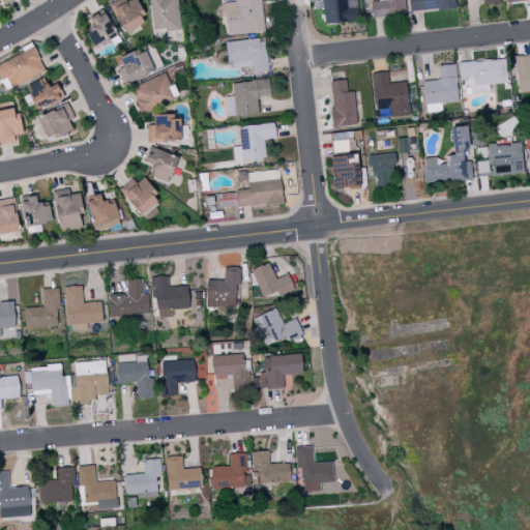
[(115,0),(109,4),(124,33),(143,23),(141,17),(144,16),(136,0),(133,0),(126,2),(124,0),(115,0)]
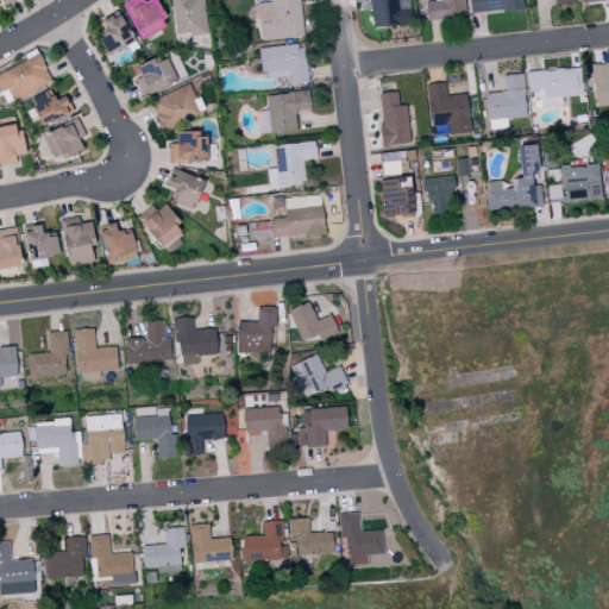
[(202,0),(173,0),(176,35),(190,33),(190,37),(207,35),(202,0)]
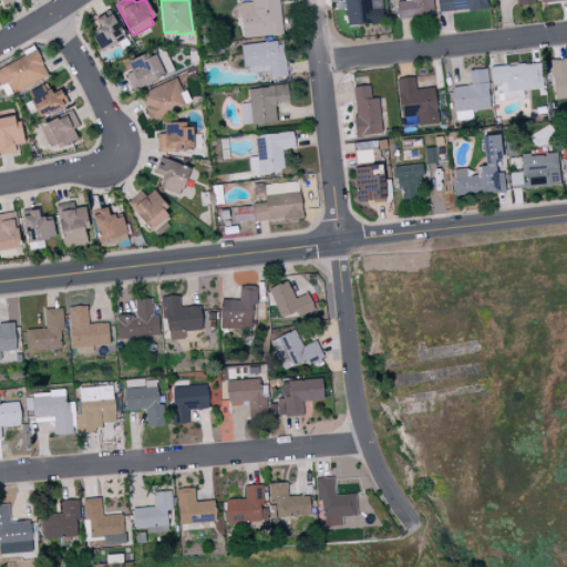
[(251,0),(253,2),(241,3),(243,37),(281,34),(279,0),(251,0)]
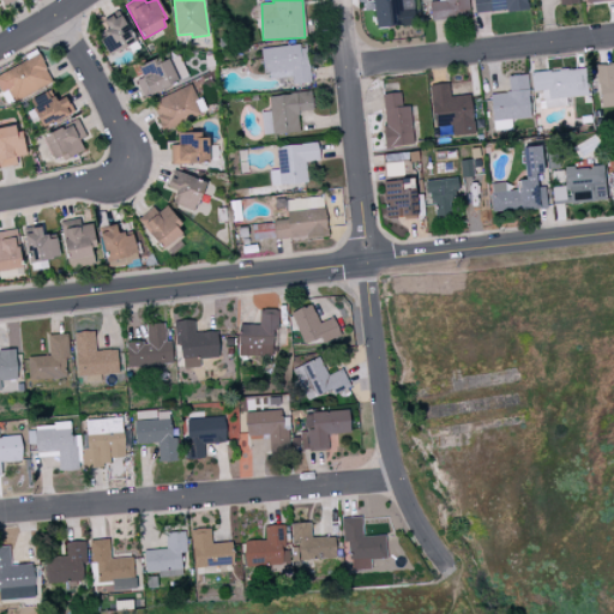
[(373,0),(377,28),(416,24),(414,10),(403,11),(401,0),(373,0)]
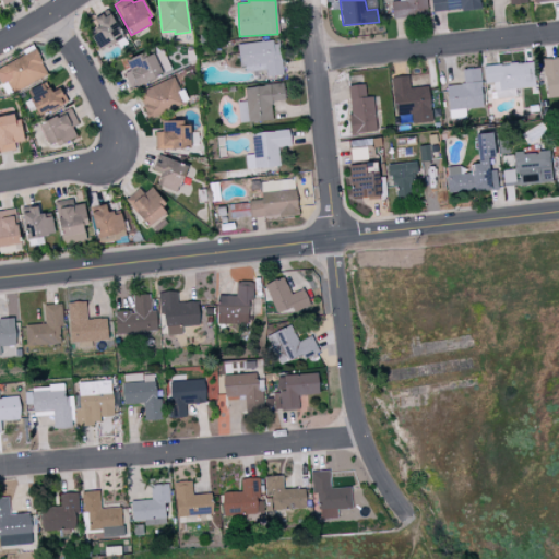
[(392,1),(393,18),(427,15),(426,0),(399,0),(400,1),(392,1)]
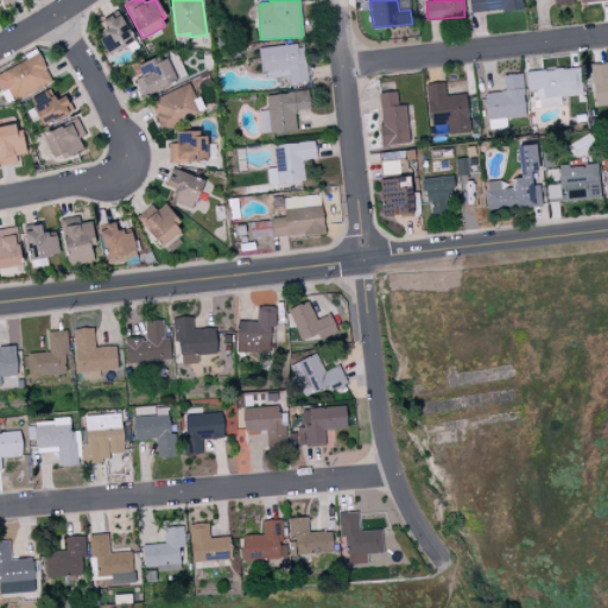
[(469,0),(470,13),(523,10),(521,0),(469,0)]
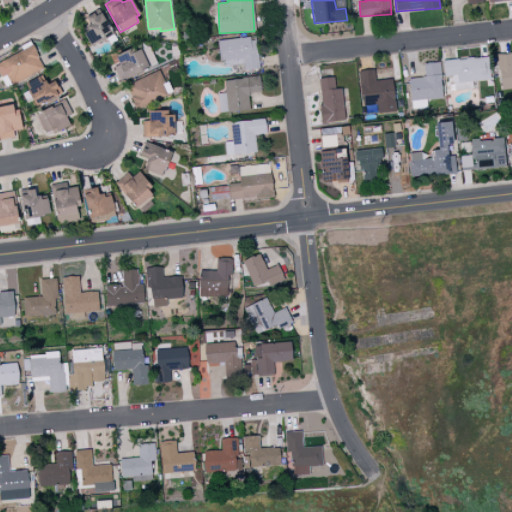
[(91,46),(113,34),(101,14),(96,16),(94,13),(87,18),(91,25),(87,26),(89,30),(83,34),(91,46)]
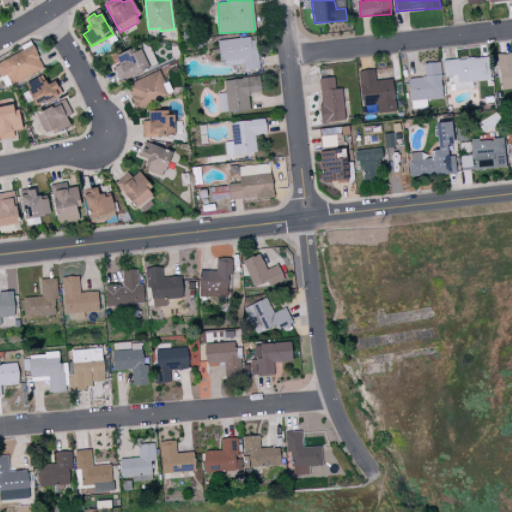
[(221,39),(223,65),(244,64),(244,70),(259,69),(257,37),(221,39)]
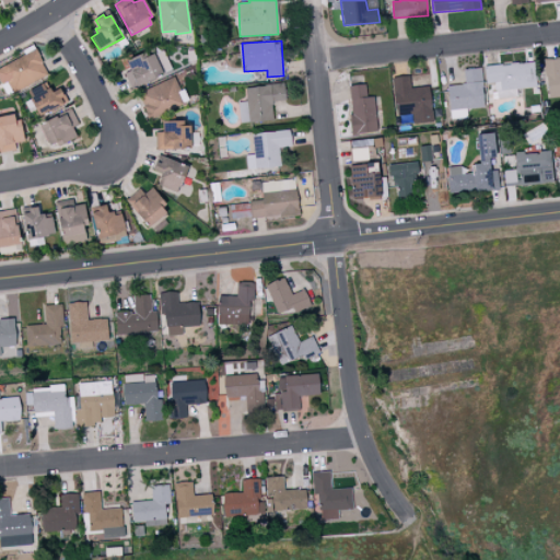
[(0,69),(35,49),(39,57),(39,58),(43,62),(42,63),(48,76),(14,93),(7,82),(2,85),(0,81),(0,69)]
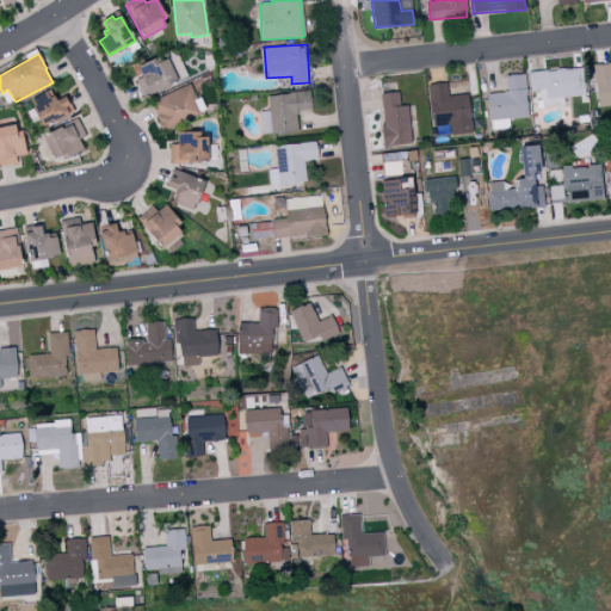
[(143,98),(178,84),(168,60),(160,62),(159,59),(137,68),(142,78),(136,81),(143,98)]
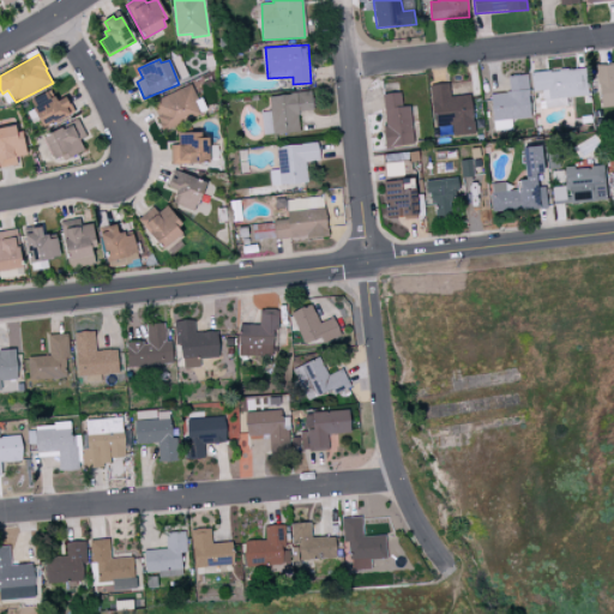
[(613,64),(597,66),(601,107),(613,106),(613,64)]
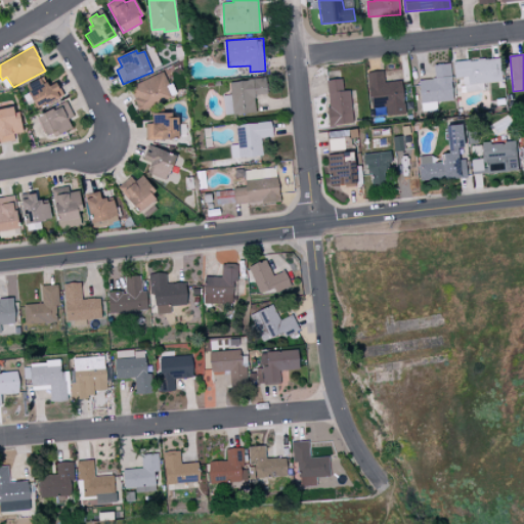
[(484,91),(483,83),(501,81),(498,57),(453,61),(454,78),(463,77),(465,92),(484,91)]
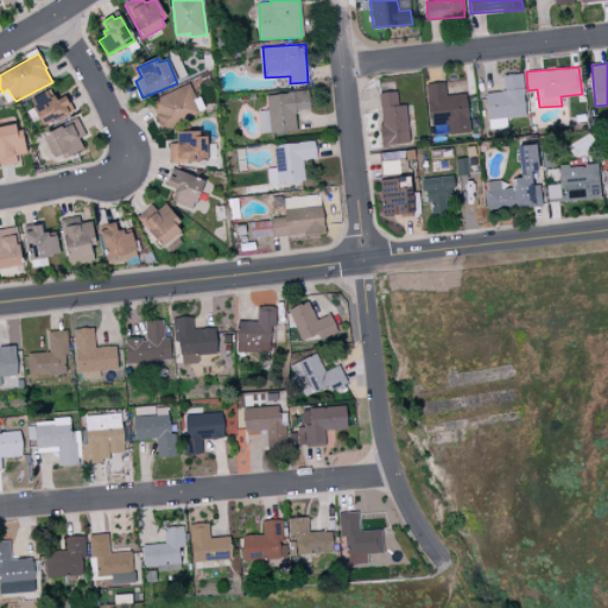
[(507,119),(526,116),(523,74),(504,76),(505,92),(487,93),(489,128),(507,127),(507,119)]
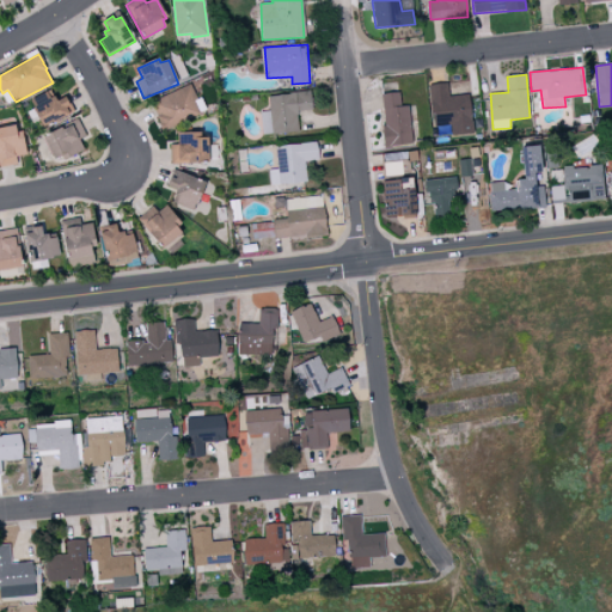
[(434,126),(451,124),(452,135),(473,134),(470,95),(450,97),(448,83),(429,85),(434,126)]
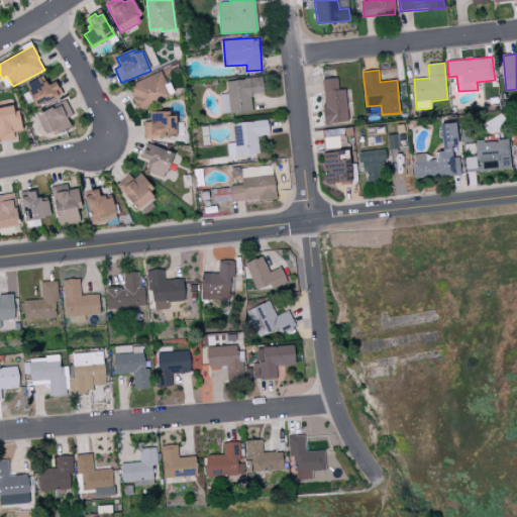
[(169,97),(164,86),(167,85),(161,72),(128,86),(139,109),(169,97)]
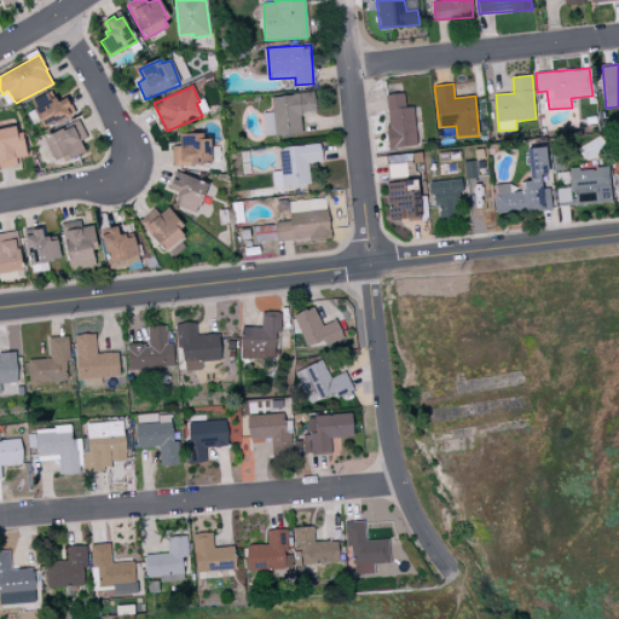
[(45,132),(70,120),(69,116),(75,114),(67,97),(57,102),(52,90),(29,103),(45,132)]
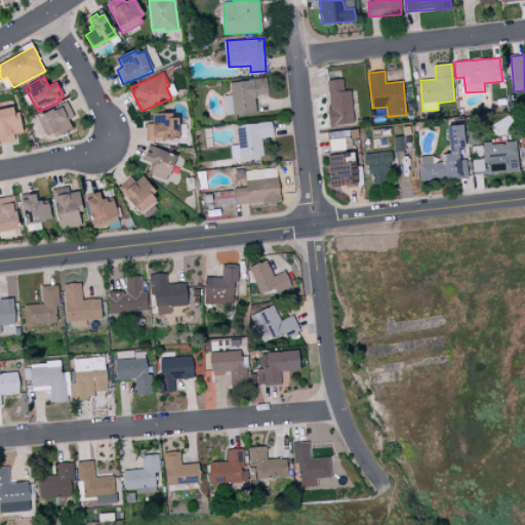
[(327,80),(330,125),(354,124),(352,91),(344,91),(344,79),(327,80)]
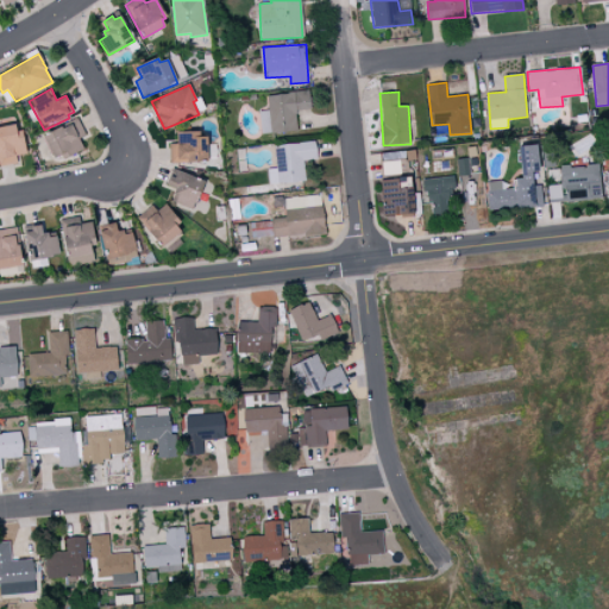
[(261,133),(297,132),(296,110),(308,110),(307,93),(268,94),(269,111),(259,111),(261,133)]
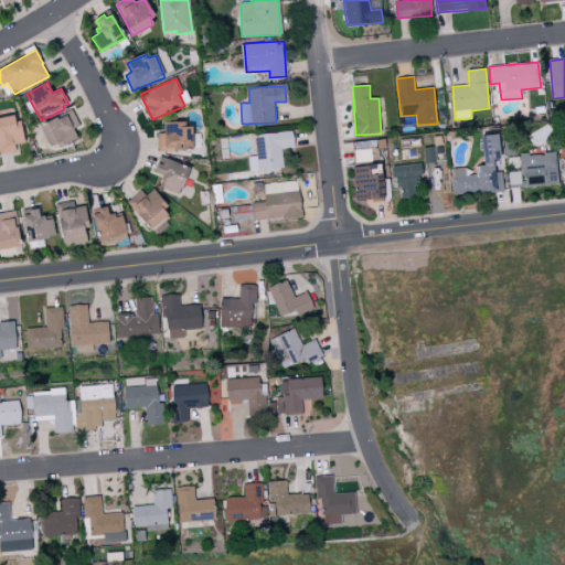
[(73,130),(77,139),(59,149),(56,145),(51,147),(40,127),(70,109),(80,126),(73,130)]
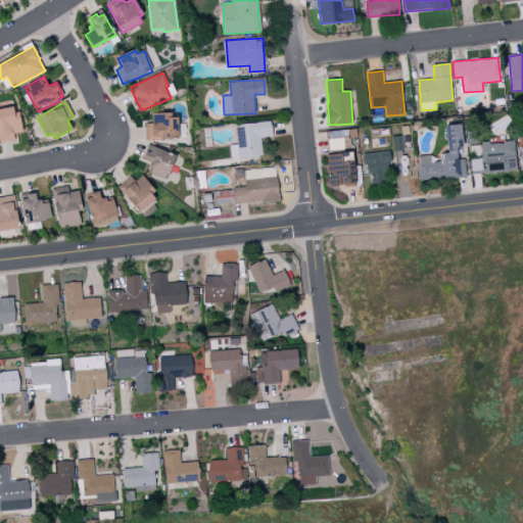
[(0,143),(14,141),(14,135),(22,132),(19,112),(15,112),(13,107),(0,110),(0,143)]
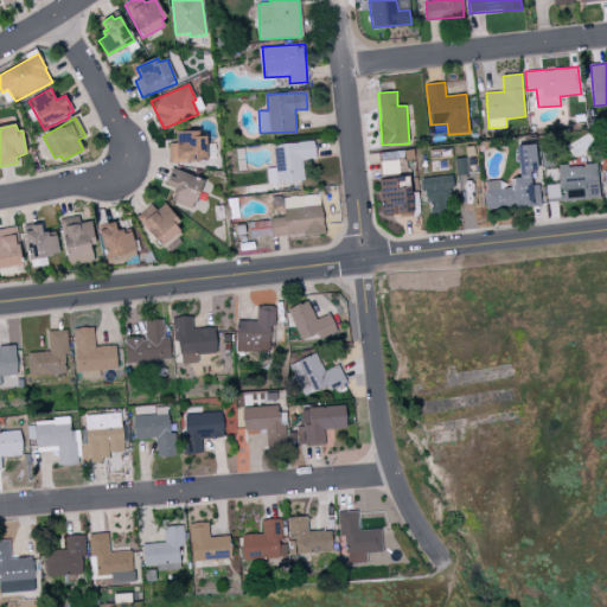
[(170,164),(208,163),(206,138),(198,136),(199,132),(179,133),(178,144),(168,145),(170,164)]
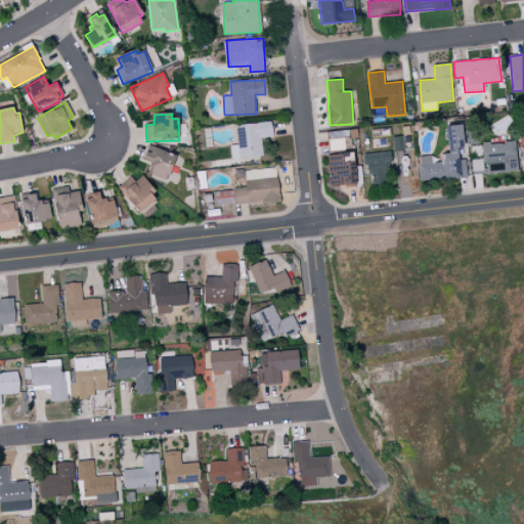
[(450,154),(443,155),(445,180),(467,178),(464,148),(467,147),(465,125),(448,126),(450,154)]
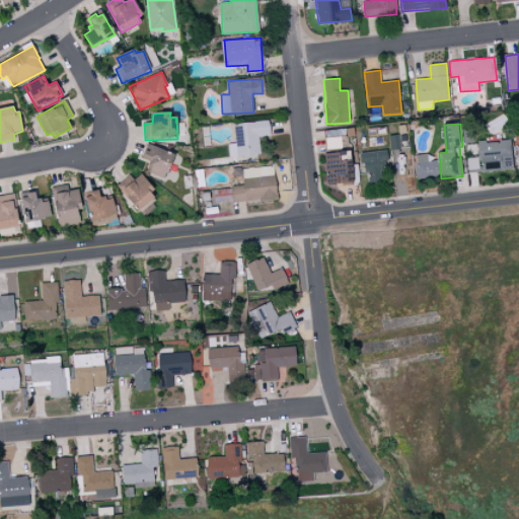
[(468,172),(514,167),(511,140),(477,143),(478,157),(467,158),(468,172)]
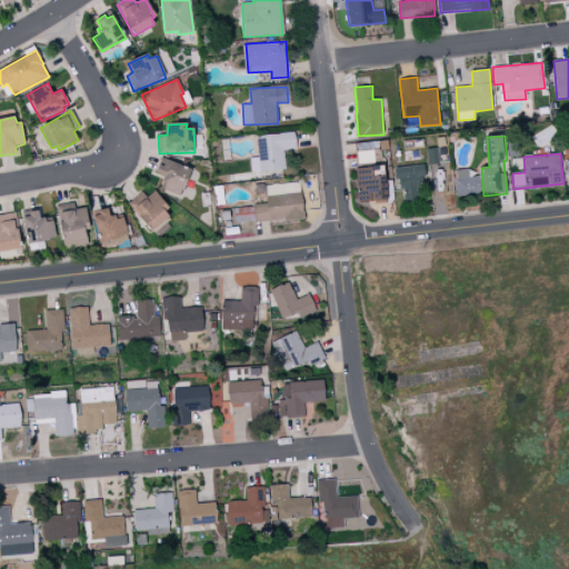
[(160,188),(179,197),(191,171),(166,160),(163,167),(159,166),(156,173),(165,178),(160,188)]
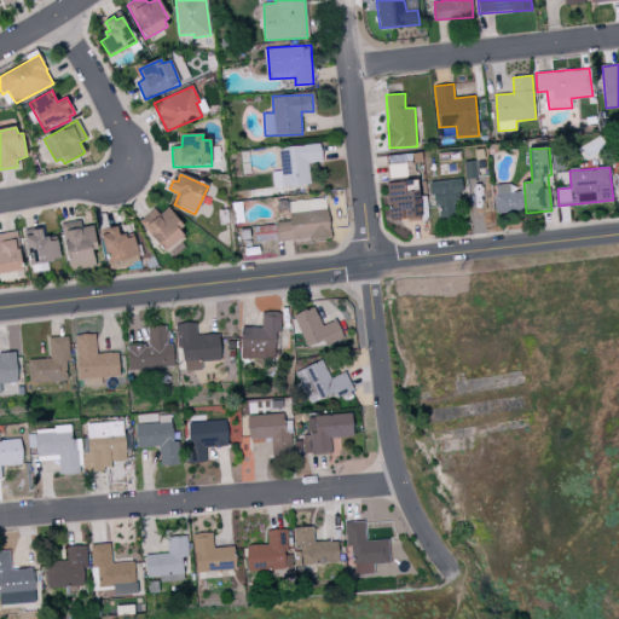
[(439,218),(461,214),(457,179),(431,183),(433,206),(438,204),(439,218)]
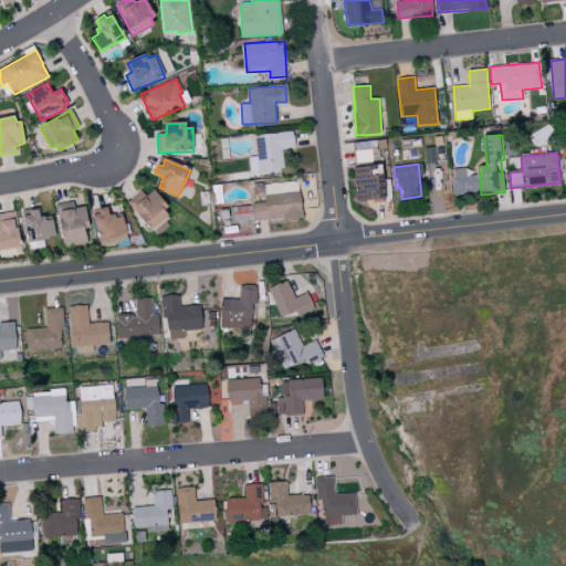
[(355,167),(356,200),(387,199),(386,175),(375,176),(375,166),(355,167)]
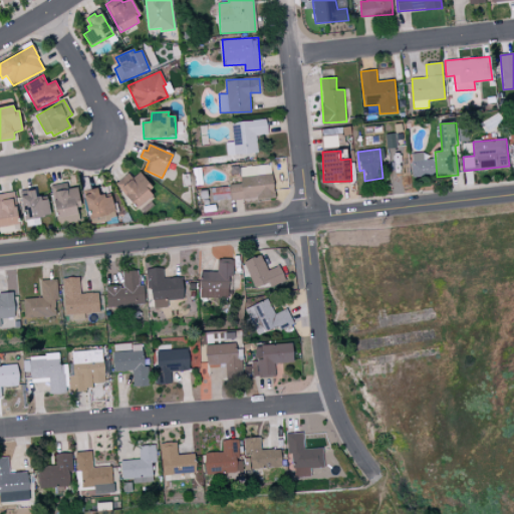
[(434,159),(425,160),(424,153),(411,154),(414,178),(436,175),(434,159)]
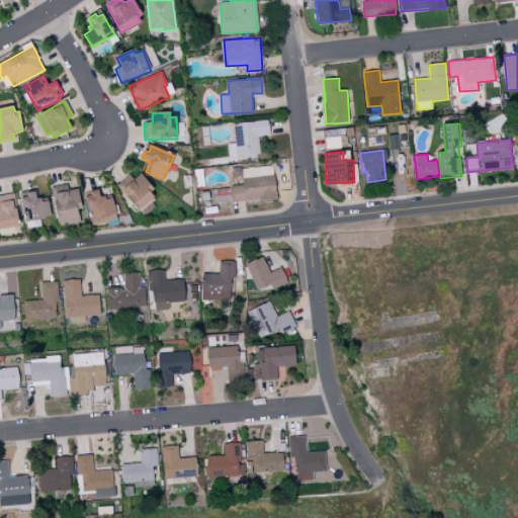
[(214,203),(277,198),(274,165),(242,168),(244,186),(213,188),(214,203)]
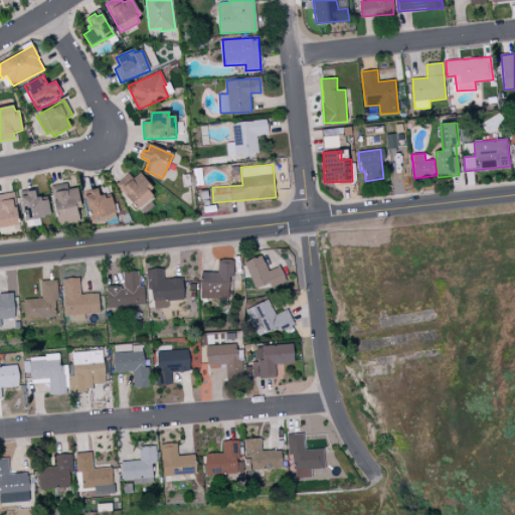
[(115,184),(136,209),(154,196),(151,191),(153,189),(140,173),(134,178),(128,174),(115,184)]
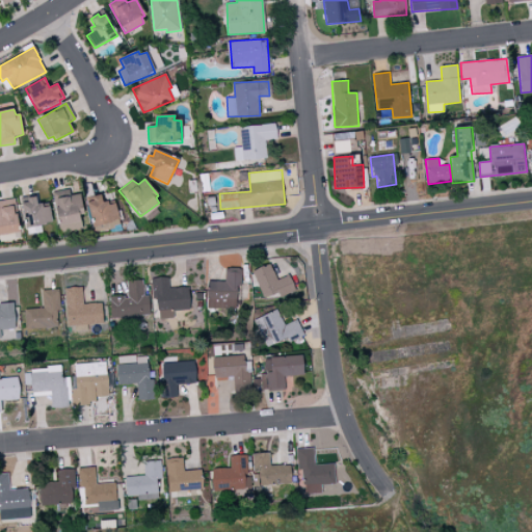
[(53,193),(58,225),(81,221),(80,215),(84,214),(80,195),(67,197),(64,190),(53,193)]
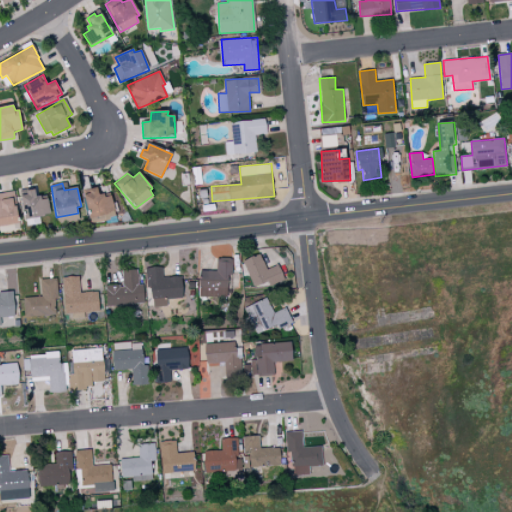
[(97,187),(83,190),(91,224),(109,220),(108,214),(115,212),(111,196),(110,196),(105,197),(104,194),(99,195),(97,187)]
